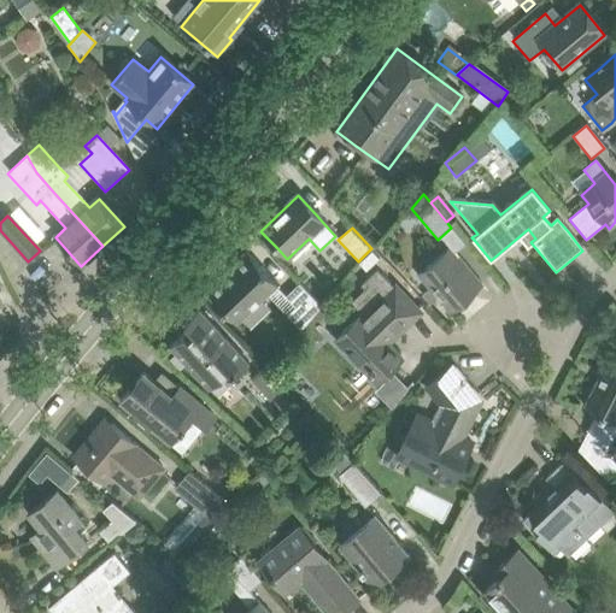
[(449,314),(481,287),(465,267),(451,249),(417,277),(449,314)]
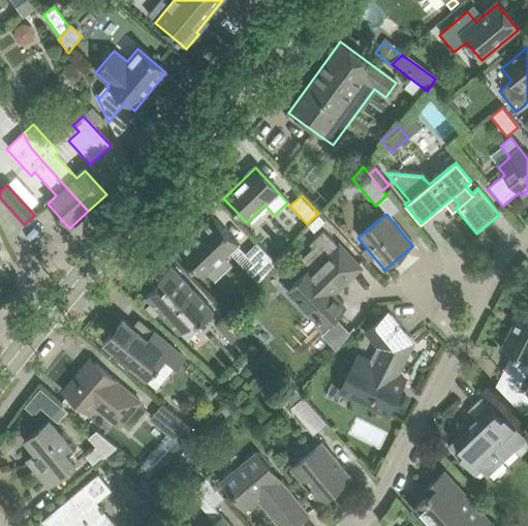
[(203,279),(238,246),(225,233),(211,217),(197,230),(199,233),(178,253),(192,268),(203,279)]
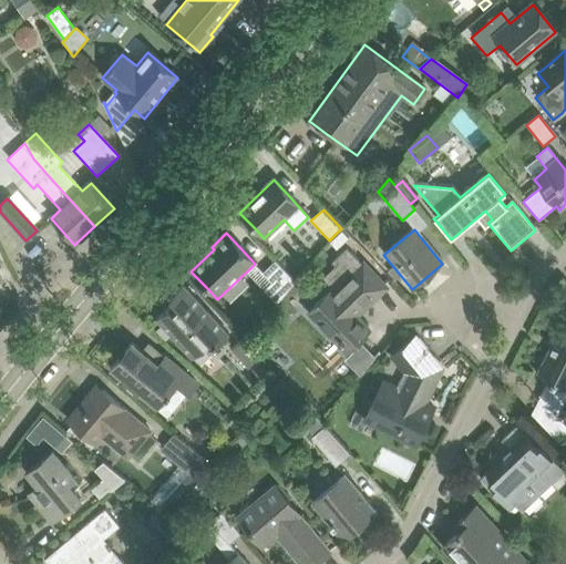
[(335,267),(322,279),(335,293),(332,295),(330,291),(307,314),(346,354),(369,332),(353,316),(361,309),(362,311),(386,289),(370,273),(362,265),(361,267),(346,250),(331,264),(335,267)]
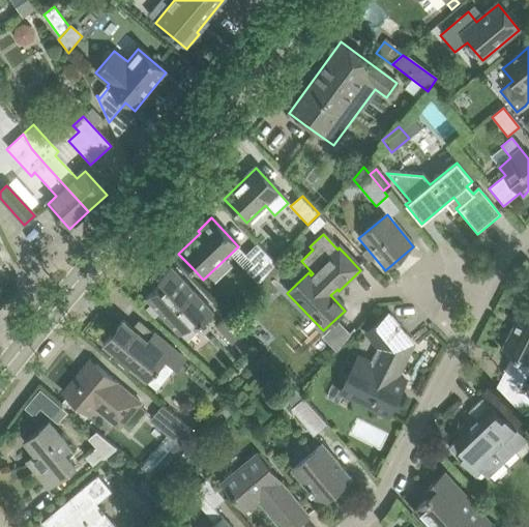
[(258,286),(275,265),(257,245),(244,257),(253,266),(245,272),(258,286)]
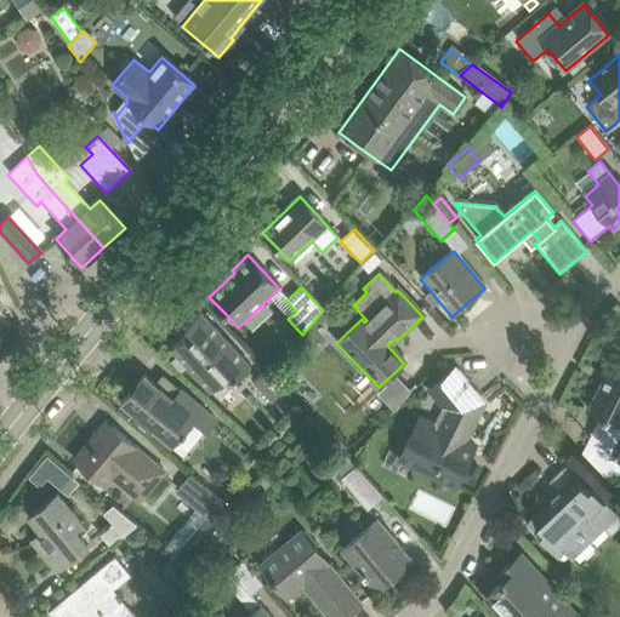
[(430,293),(424,298),(432,309),(438,304),(430,293)]
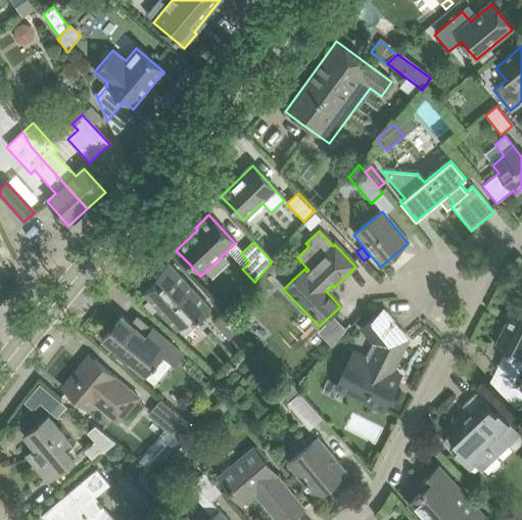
[(192,326),(210,310),(169,264),(156,275),(164,284),(159,288),(155,284),(144,294),(157,310),(177,331),(188,321),(192,326)]
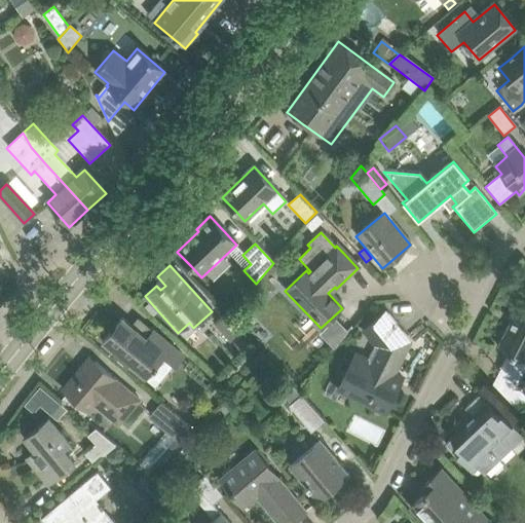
[(509,355),(492,385),(518,412),(524,404),(524,397),(515,386),(524,365),(524,358),(524,357),(524,303),(521,302),(497,349),(509,355)]
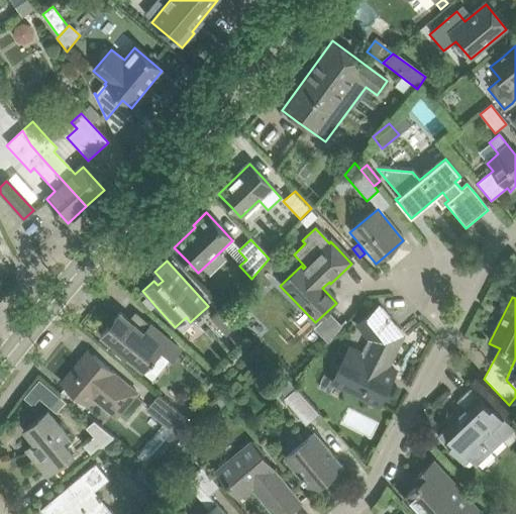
[(348,350),(332,384),(378,406),(388,386),(380,382),(402,338),(378,309),(357,326),(370,341),(363,356),(348,350)]
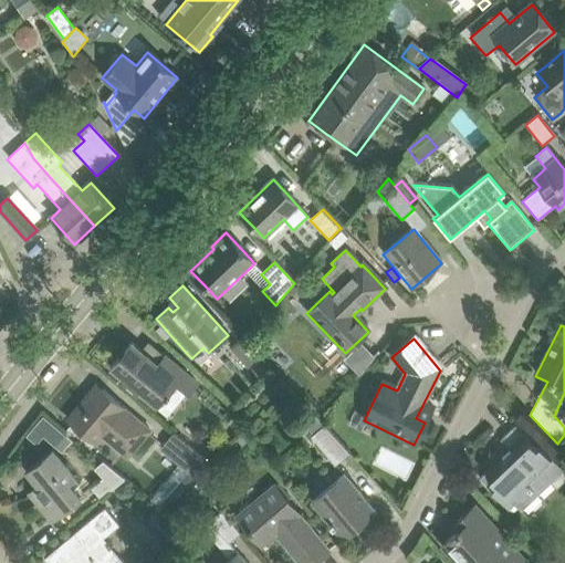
[(257,357),(240,340),(231,348),(248,366),(257,357)]
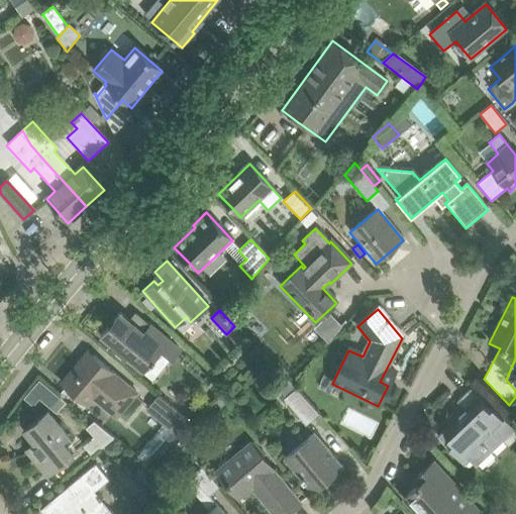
[(119,315),(100,338),(115,351),(141,373),(141,372),(160,350),(170,358),(173,361),(179,352),(150,326),(143,335),(128,322),(119,315)]
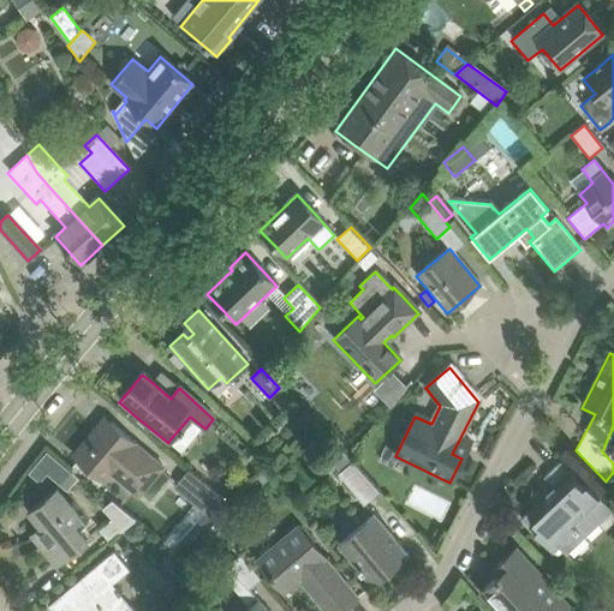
[(135,445),(129,439),(111,425),(102,435),(96,430),(73,457),(91,473),(103,483),(111,474),(138,497),(162,468),(135,445)]
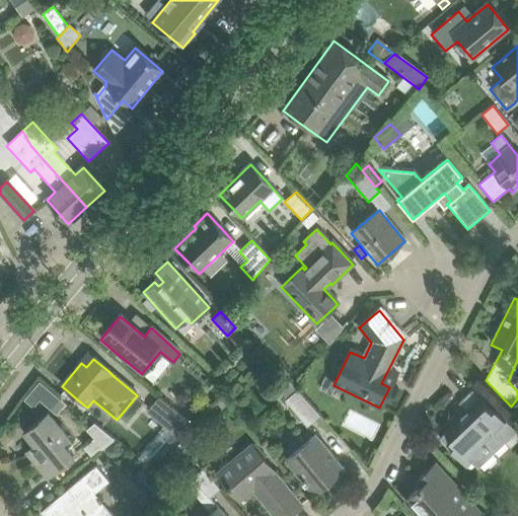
[(297,391),(285,401),(306,428),(320,417),(297,391)]
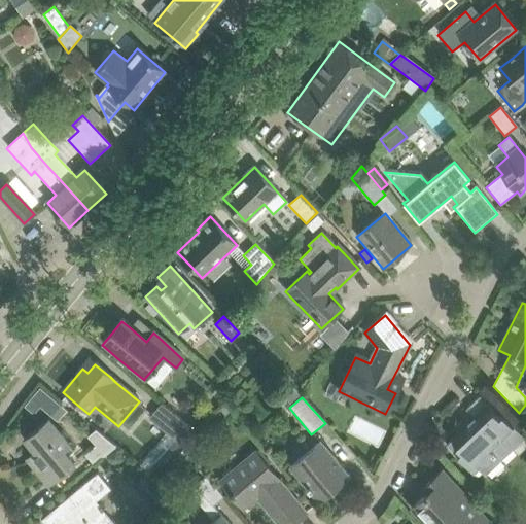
[(479,472),(485,478),(513,451),(518,456),(525,448),(525,442),(501,416),(498,418),(493,412),(479,397),(465,411),(477,422),(469,429),(463,424),(454,433),(457,437),(451,442),(462,454),(457,458),(471,474),(474,476),(479,472)]
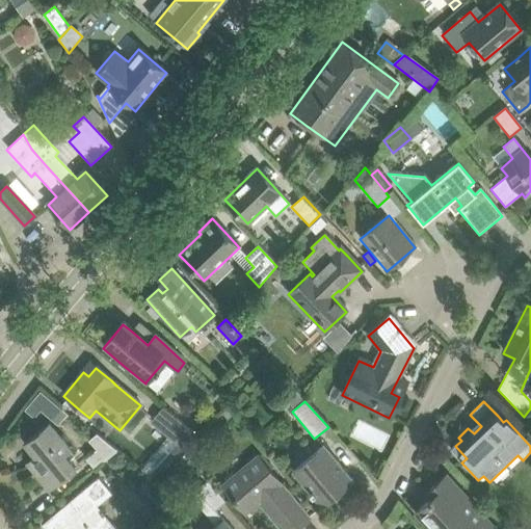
[(162,408),(150,424),(168,440),(179,448),(192,433),(189,431),(162,408)]
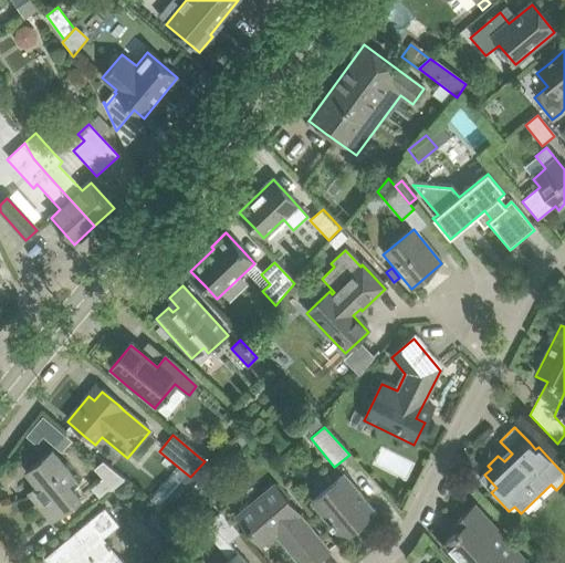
[(30,494),(52,522),(82,498),(75,489),(80,486),(51,451),(28,471),(40,487),(30,494)]
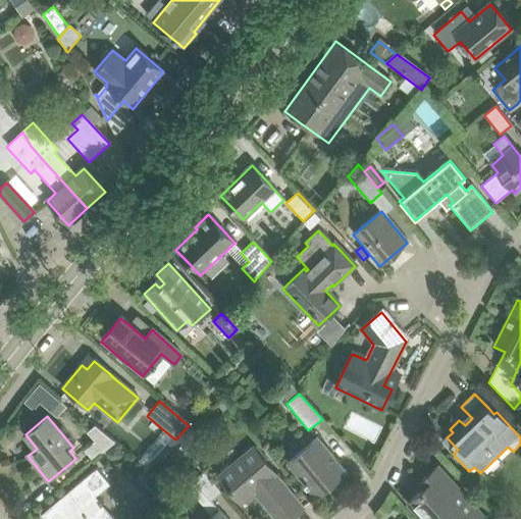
[(115,444),(95,426),(86,433),(94,443),(83,451),(92,462),(115,444)]
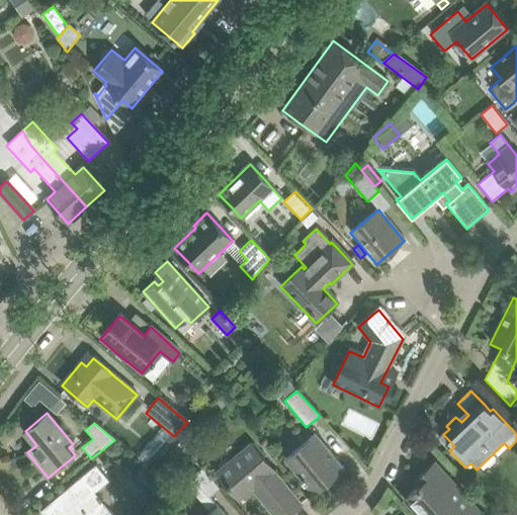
[(334,477),(342,468),(329,453),(315,436),(285,460),(299,479),(313,494),(327,482),(326,481),(333,475),(334,477)]
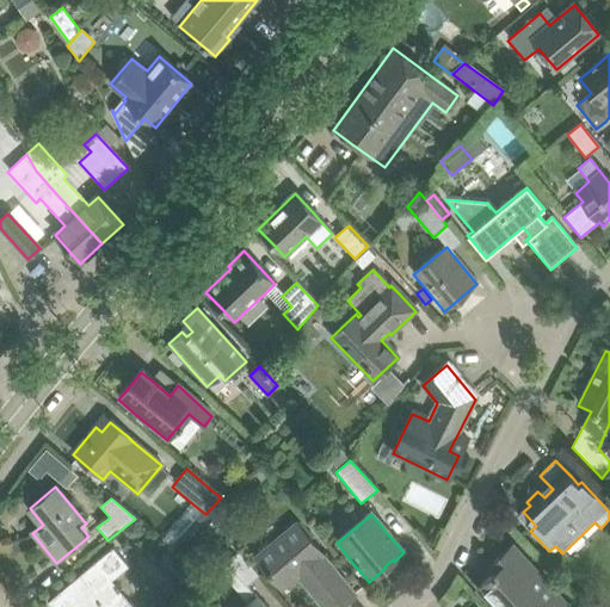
[(339,578),(296,525),(271,545),(265,545),(257,551),(257,558),(256,558),(282,589),(296,577),(315,599),(321,606),(342,606),(355,596),(339,578)]
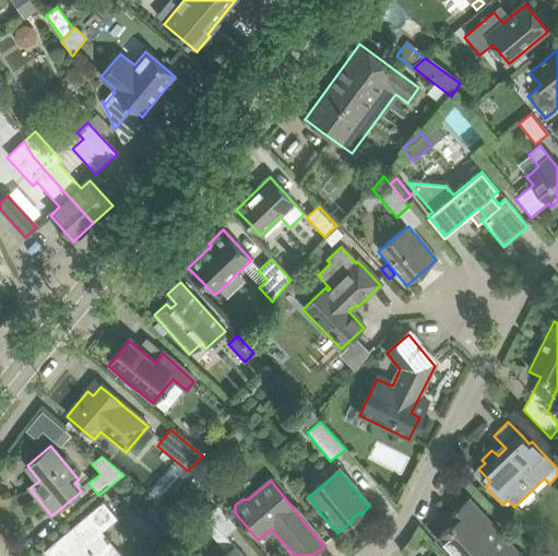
[(451,525),(437,539),(452,555),(517,555),(483,517),(469,500),(447,520),(451,525)]
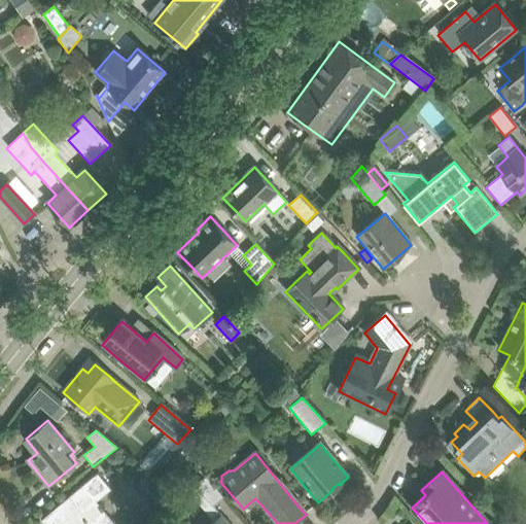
[(97,475),(57,508),(41,521),(43,523),(113,523),(96,502),(110,490),(97,475)]
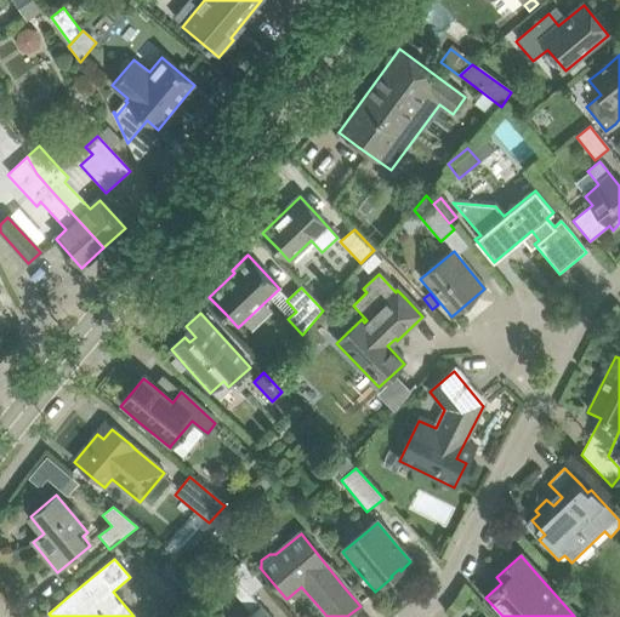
[(242,561),(229,572),(250,598),(263,587),(242,561)]
